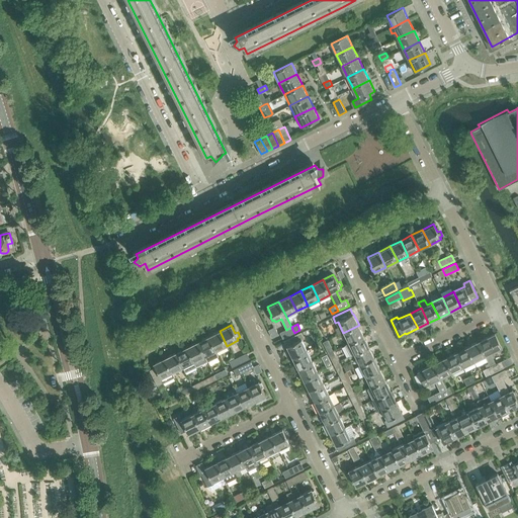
[(364,336),(359,325),(343,333),(349,343),(364,336)]
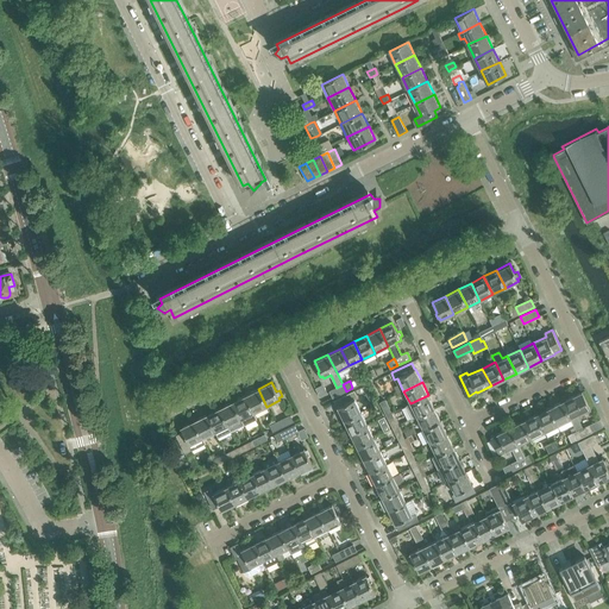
[(346,391),(343,384),(337,388),(330,391),(333,397),(346,391)]
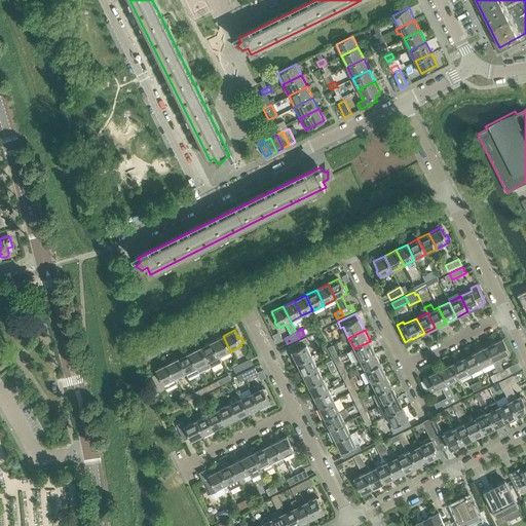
[(230,351),(223,336),(212,341),(220,357),(230,351)]
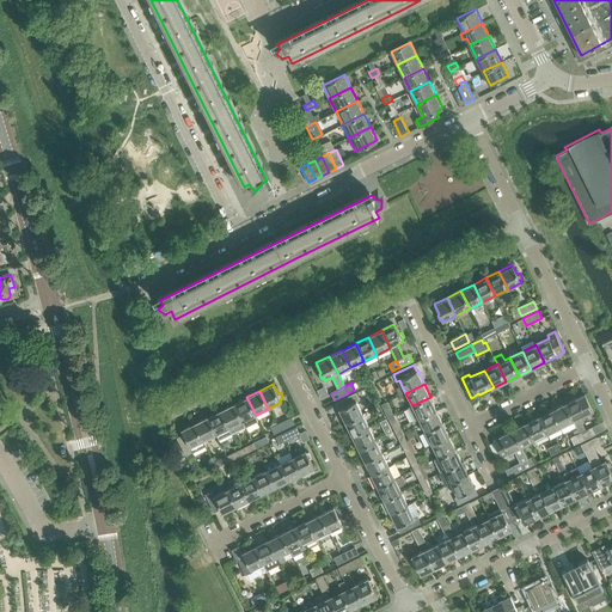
[(595,409),(587,392),(564,403),(574,421),(595,409)]
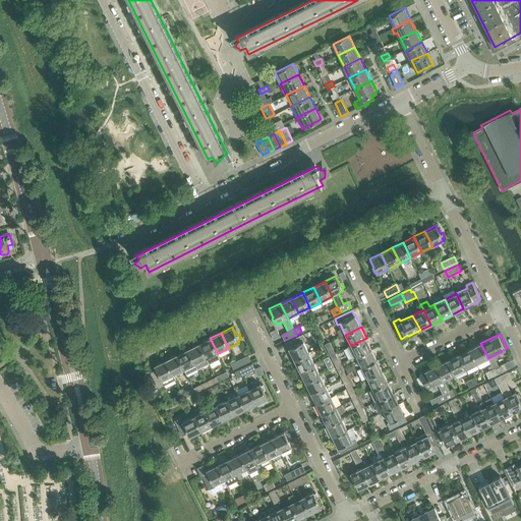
[(309,352),(303,341),(306,340),(303,335),(286,343),(294,359),(309,352)]
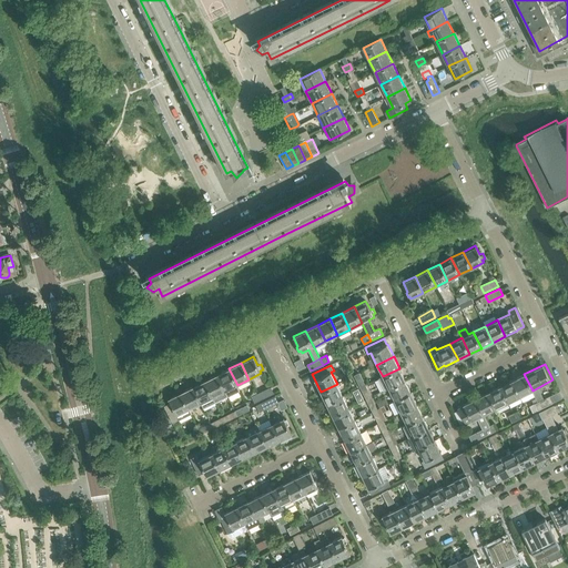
[(240,391),(237,385),(229,368),(216,374),(229,396),(240,391)]
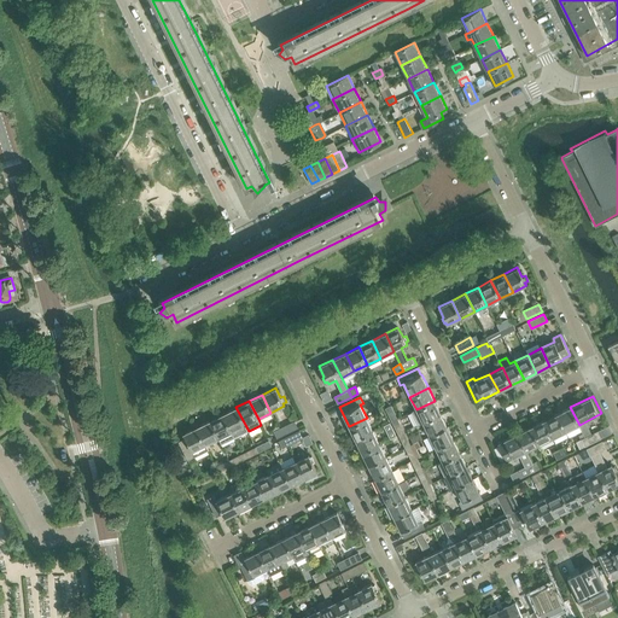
[(441,413),(435,401),(417,409),(413,412),(420,424),(423,423),(441,413)]
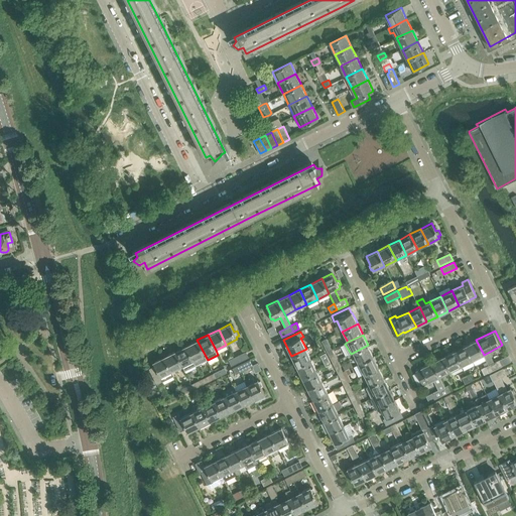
[(208,360),(197,340),(186,346),(197,365),(208,360)]
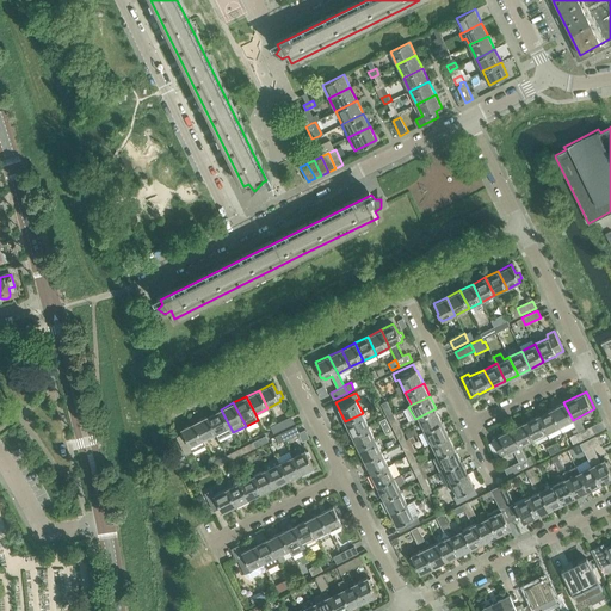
[(573,420),(563,402),(550,409),(559,426),(573,420)]
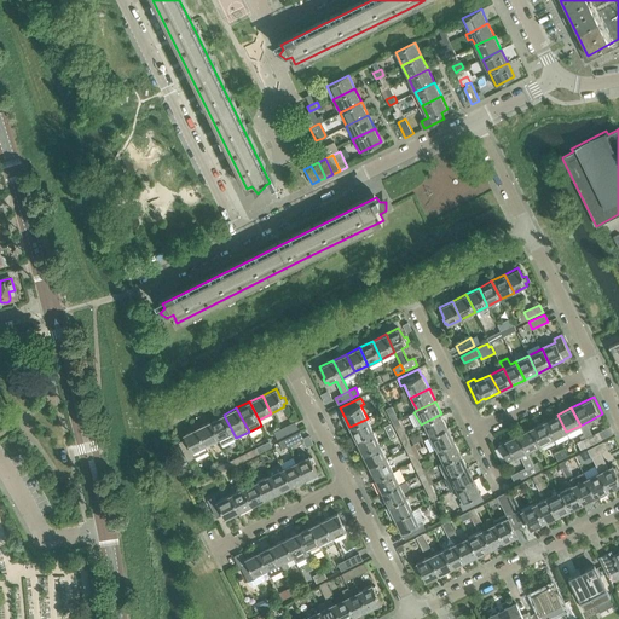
[(449,428),(441,414),(423,423),(431,437),(449,428)]
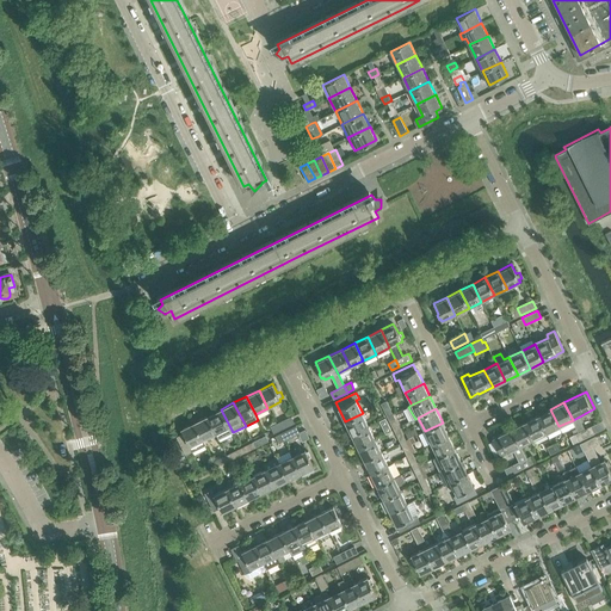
[(233,432),(221,409),(207,415),(216,433),(218,439),(233,432)]
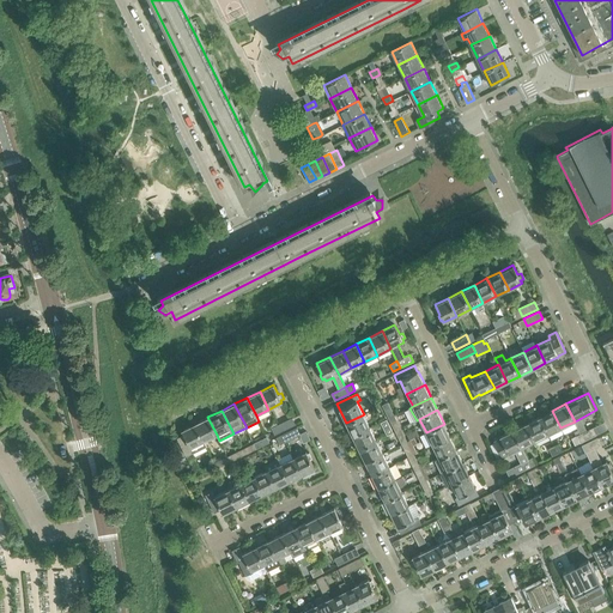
[(560,428),(552,411),(539,417),(548,435),(560,428)]
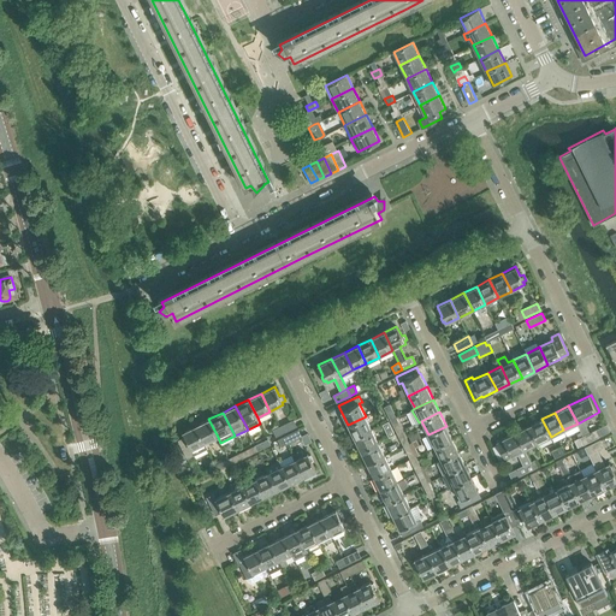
[(372,430),(366,416),(348,425),(355,439),(372,430)]
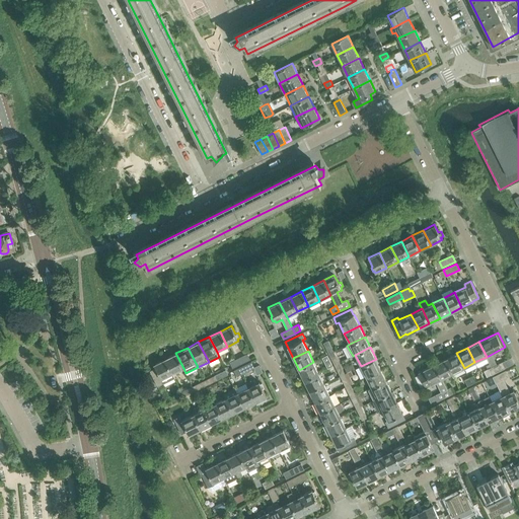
[(183,368),(175,353),(165,359),(172,373),(183,368)]
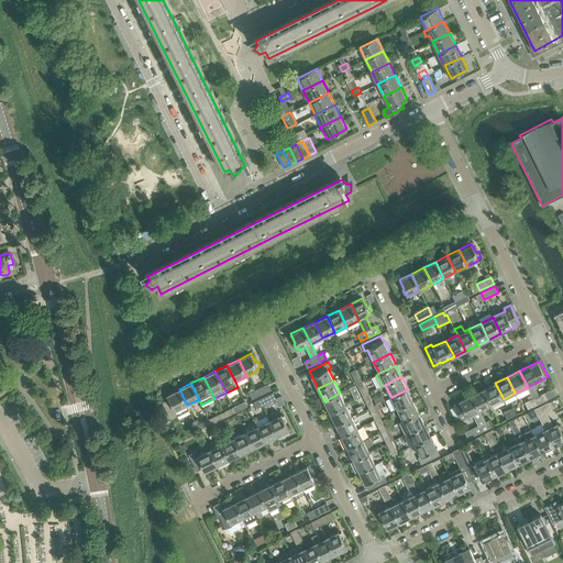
[(504,399),(495,383),(484,388),(492,405),(504,399)]
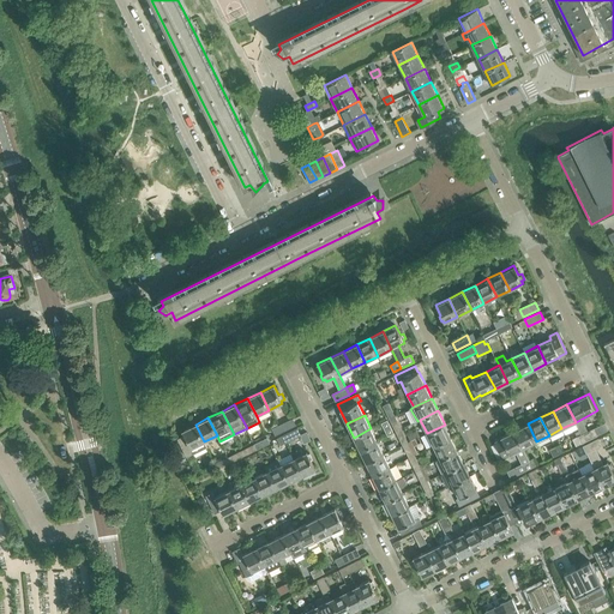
[(281,433),(295,425),(292,419),(277,426),(281,433)]
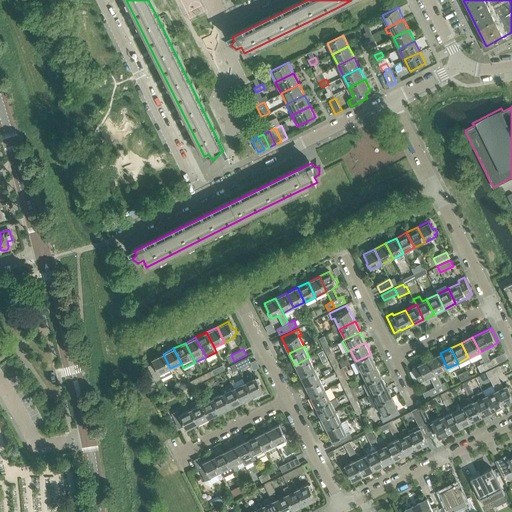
[(447,368),(440,353),(429,359),(436,374),(447,368)]
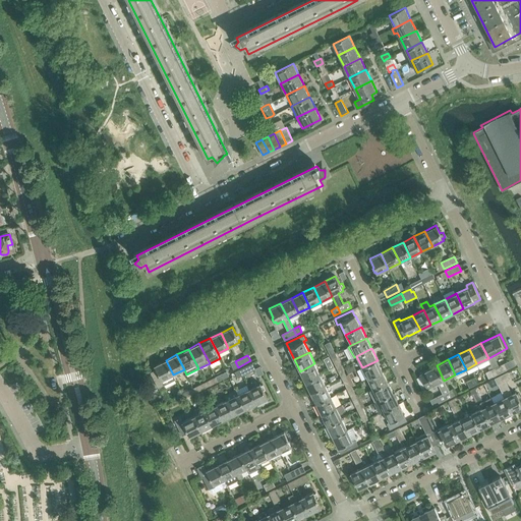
[(173,374),(166,360),(155,365),(157,369),(152,372),(159,387),(164,384),(165,386),(175,380),(173,374)]
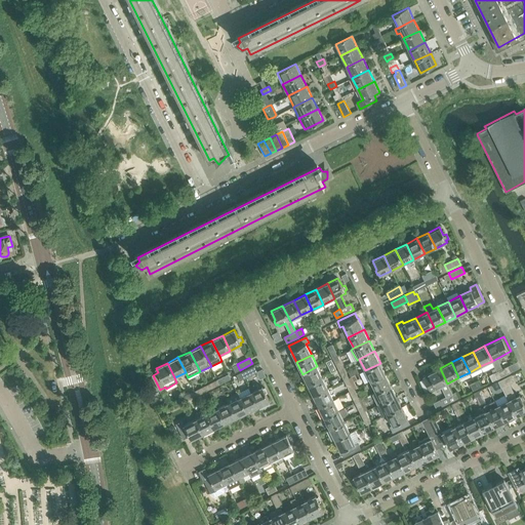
[(386,373),(380,363),(365,370),(370,381),(386,373)]
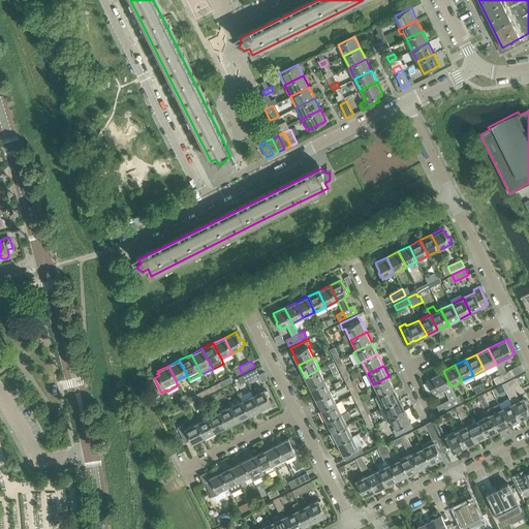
[(246,381),(258,374),(256,369),(243,375),(246,381)]
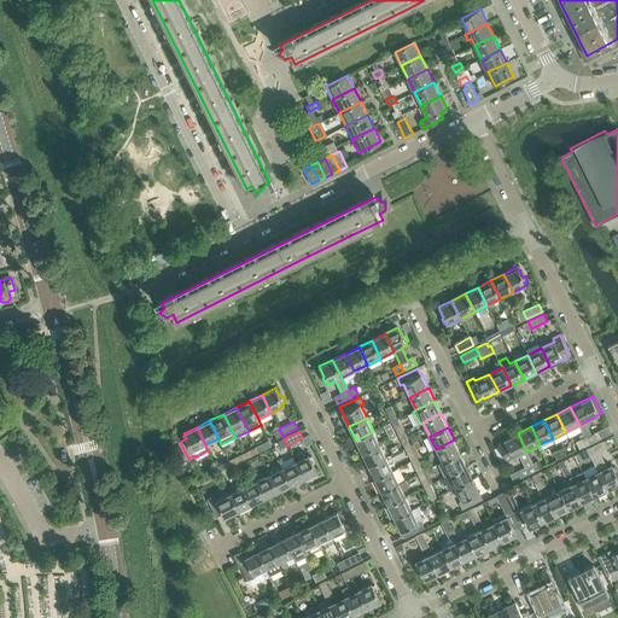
[(379,443),(373,431),(356,441),(361,453),(379,443)]
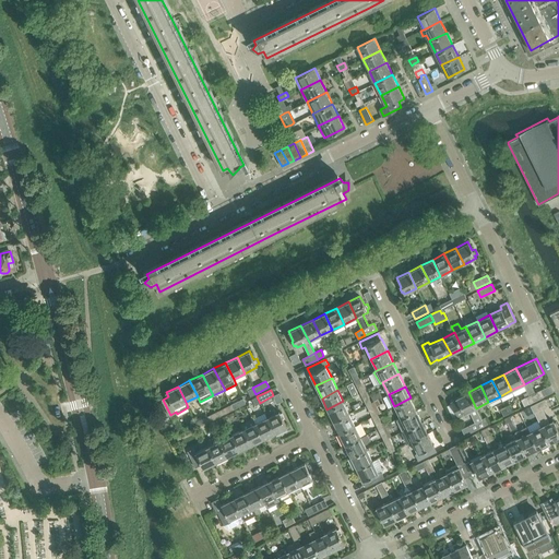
[(526,396),(530,403),(544,395),(540,390),(526,396)]
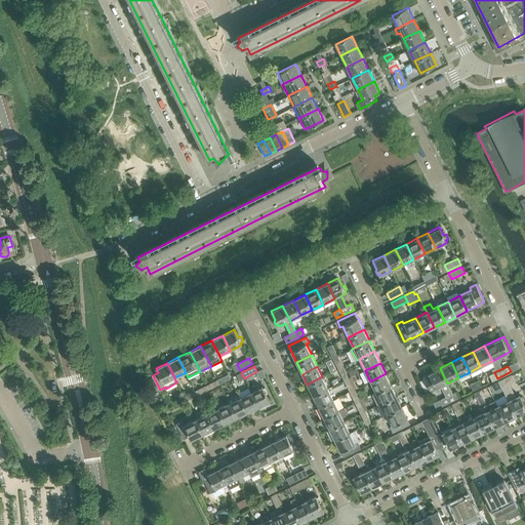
[(434,403),(437,408),(455,399),(452,394),(447,384),(440,368),(429,373),(429,374),(423,377),(431,392),(441,387),(446,397),(434,403)]
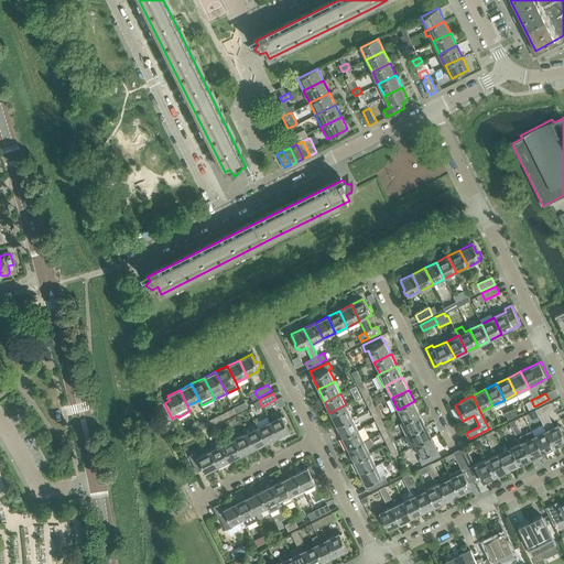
[(420,413),(414,401),(398,410),(403,422),(420,413)]
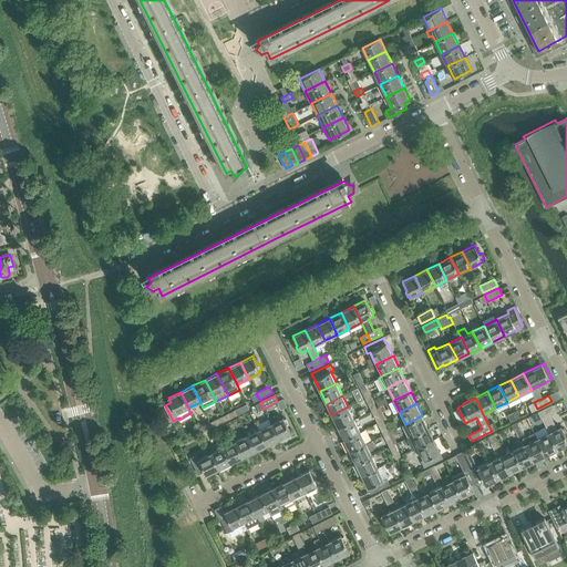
[(549,432),(558,450),(566,444),(566,437),(565,434),(566,432),(566,431),(565,426),(563,428),(562,426),(554,430),(553,425),(555,424),(550,413),(556,411),(553,404),(538,412),(542,418),(549,432)]
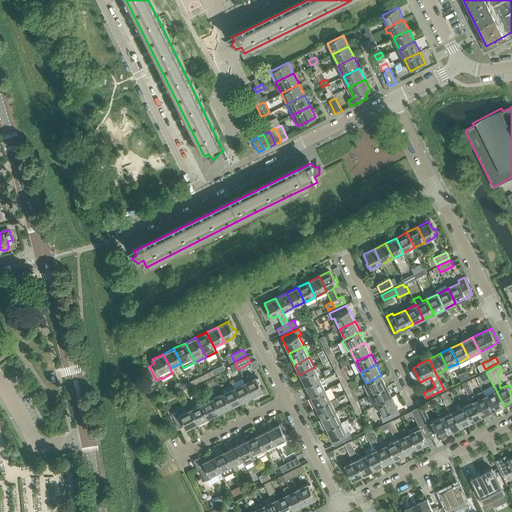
[(320,379),(314,367),(299,375),(305,386),(320,379)]
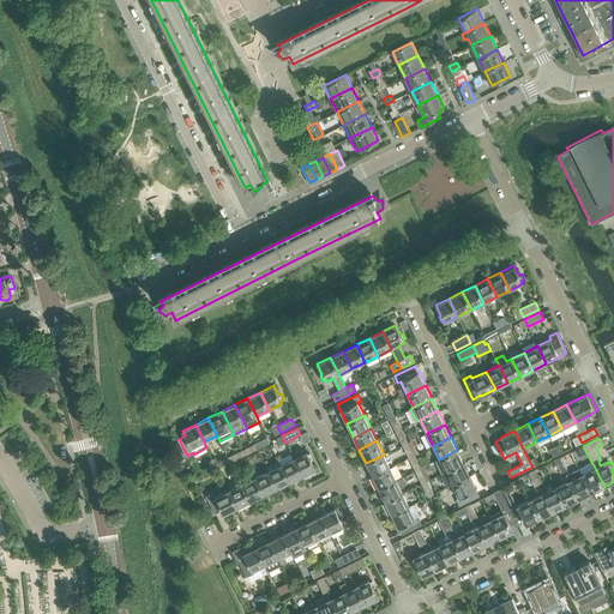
[(587,452),(583,446),(576,450),(579,456),(587,452)]
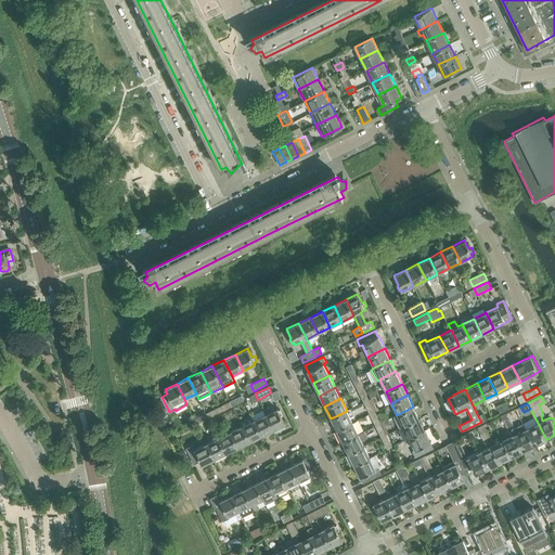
[(420,418),(413,407),(397,415),(395,416),(400,428),(403,426),(420,418)]
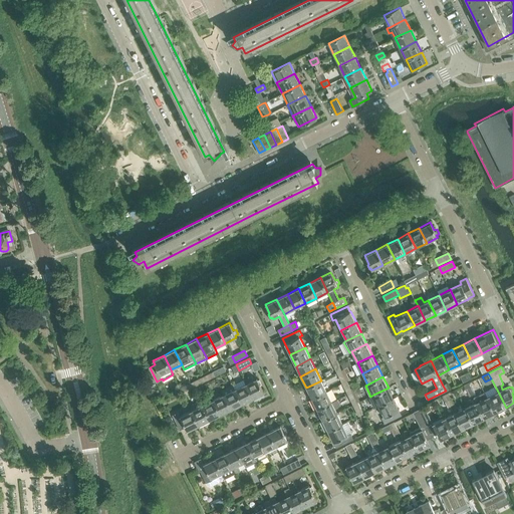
[(264,393),(260,384),(262,383),(260,378),(257,379),(257,378),(245,383),(253,399),(264,393)]
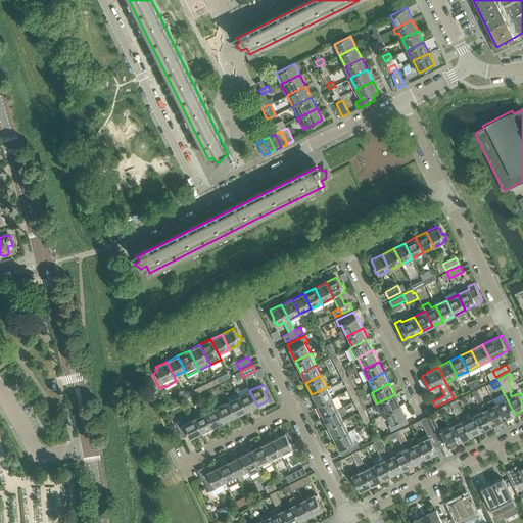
[(332,398),(327,387),(312,394),(317,406),(332,398)]
